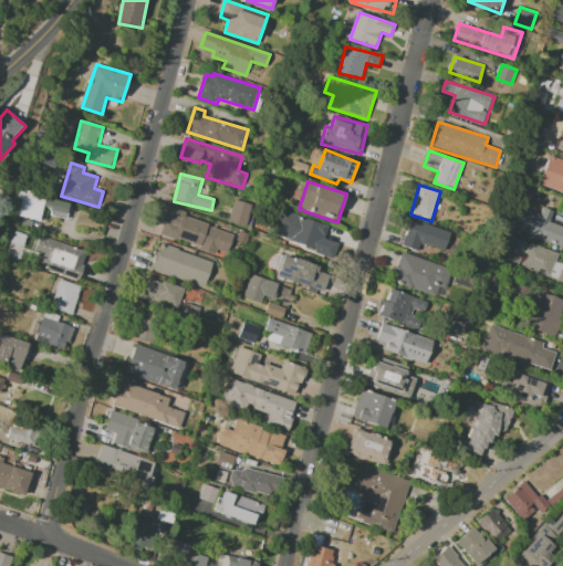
[(19,217),(42,221),(44,211),(68,217),(71,201),(24,192),(19,217)]
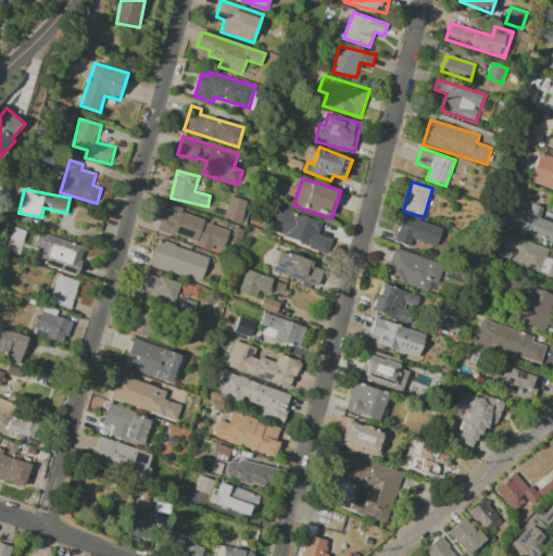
[(249,200),(230,197),(226,218),(244,223),(249,200)]
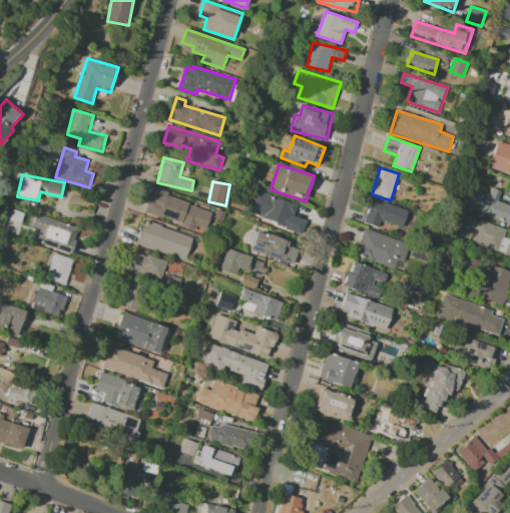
[(509,204),(502,202),(504,191),(493,188),(492,194),(472,189),(469,201),(479,204),(477,213),(509,221),(509,204)]
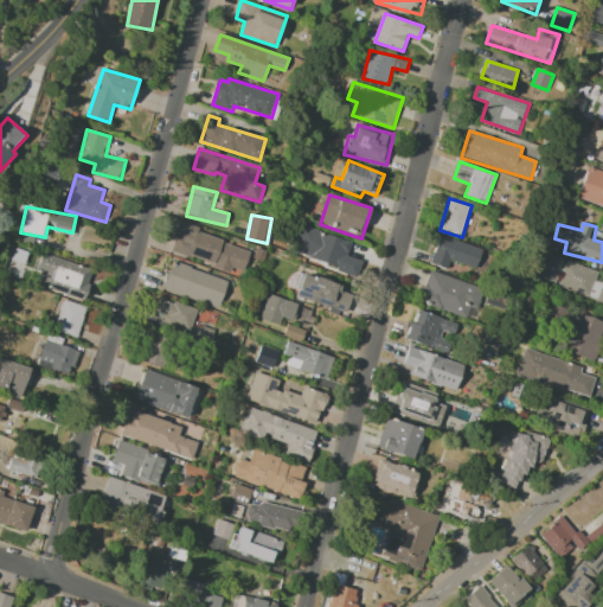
[(252,251),(181,224),(172,249),(231,273),(233,268),(244,272),(252,251)]
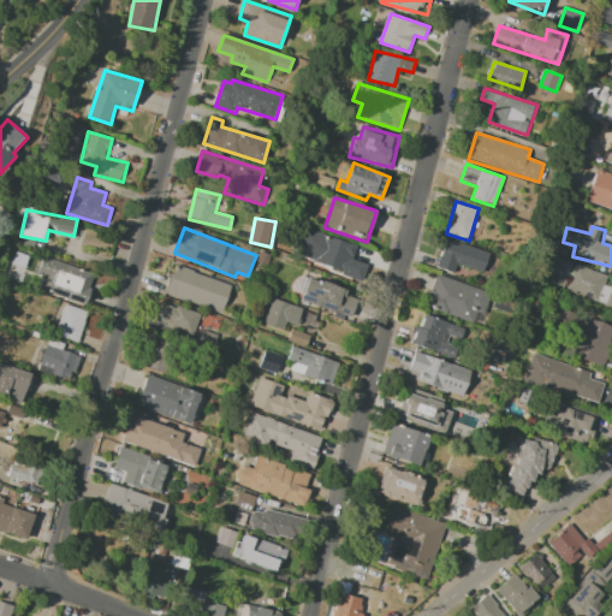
[(297,258),(366,279),(369,265),(354,260),(357,246),(306,229),(297,258)]
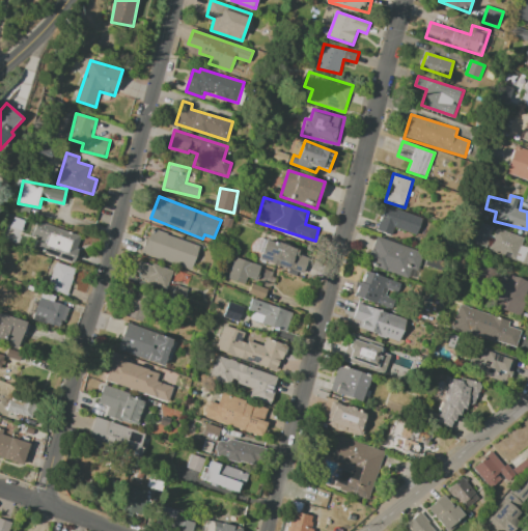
[(379,230),(418,239),(423,216),(384,206),(379,230)]
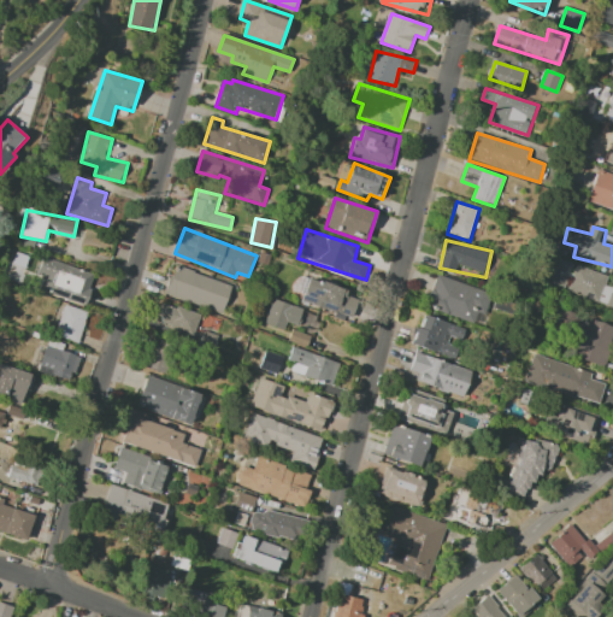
[(87,305),(96,272),(46,257),(40,274),(48,276),(43,292),(87,305)]
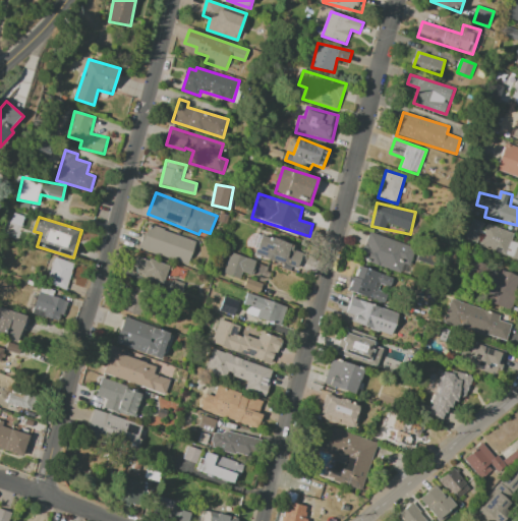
[(487,223),(473,219),(466,242),(508,254),(514,233),(486,224),(487,223)]
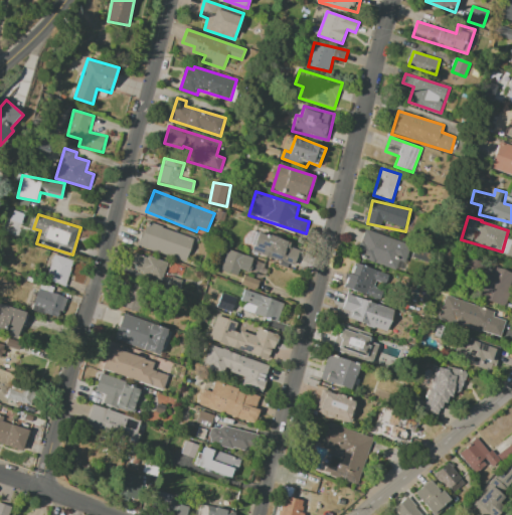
[(195,237),(146,223),(140,246),(188,261),(195,237)]
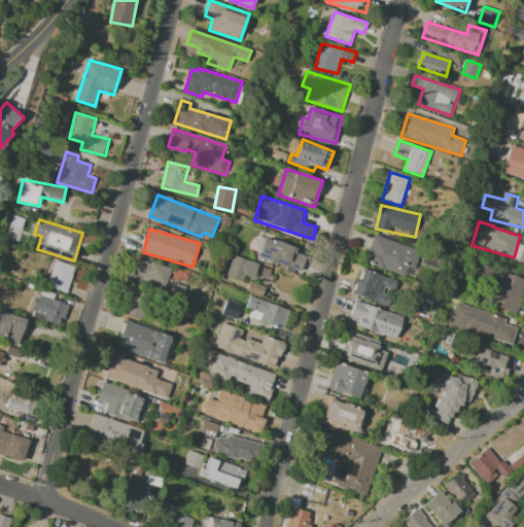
[(422,251),(375,235),(365,261),(414,278),(422,251)]
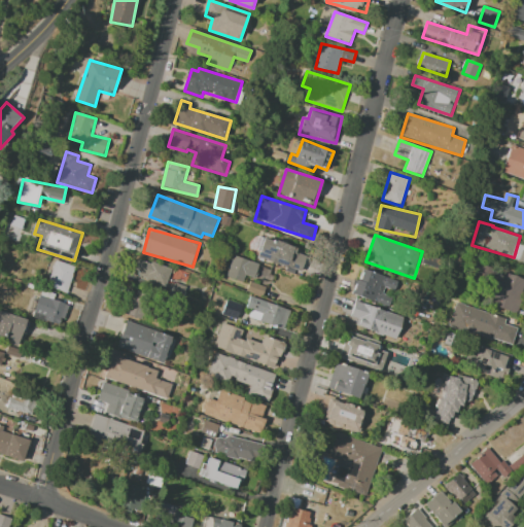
[(258,258),(302,272),(307,255),(297,252),(299,247),(265,237),(258,258)]
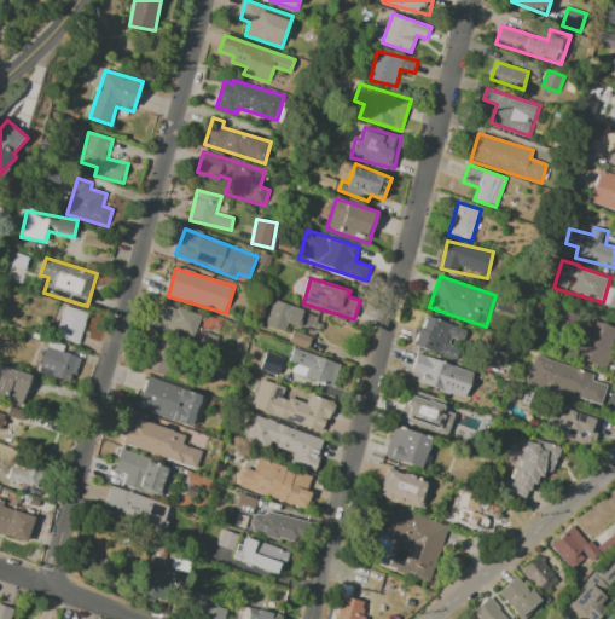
[(286,331),(289,324),(301,328),(306,311),(274,300),(267,325),(286,331)]
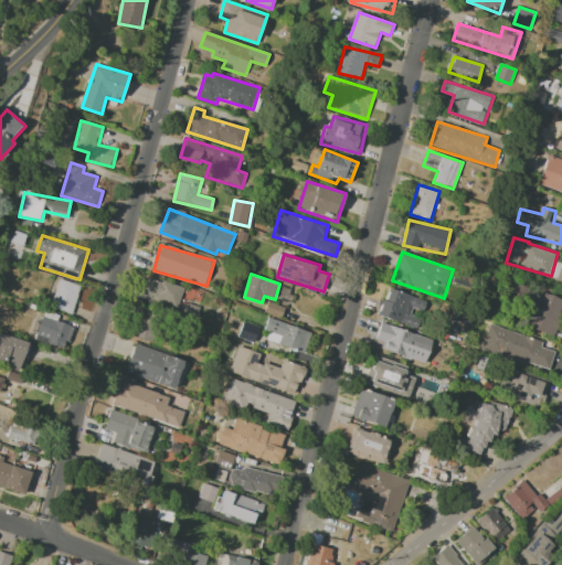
[(179,307),(184,288),(149,277),(144,296),(179,307)]
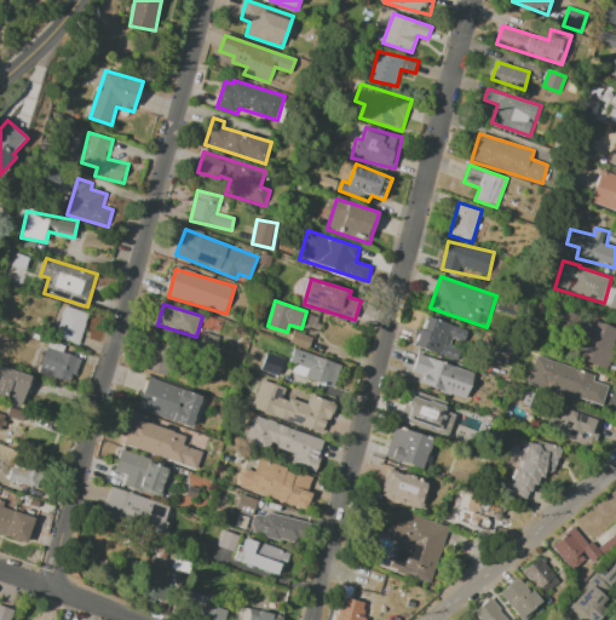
[(57,338),(80,345),(90,314),(67,306),(57,338)]
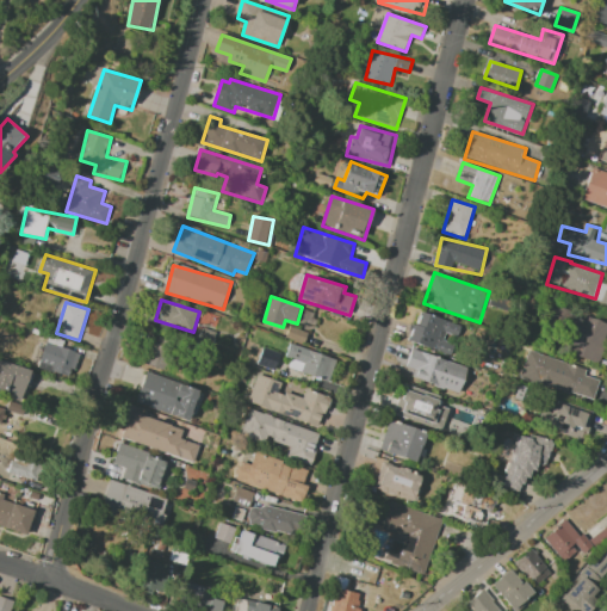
[(606,322),(553,306),(547,326),(574,334),(568,353),(599,363),(606,339),(606,322)]
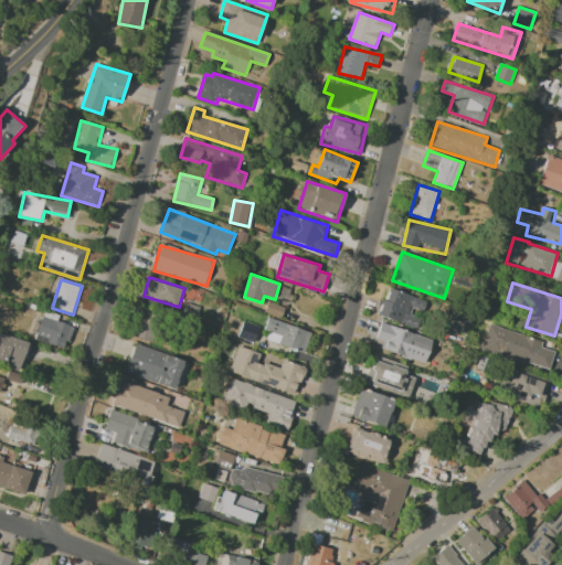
[(411,324),(414,308),(424,310),(426,298),(388,290),(381,318),(411,324)]
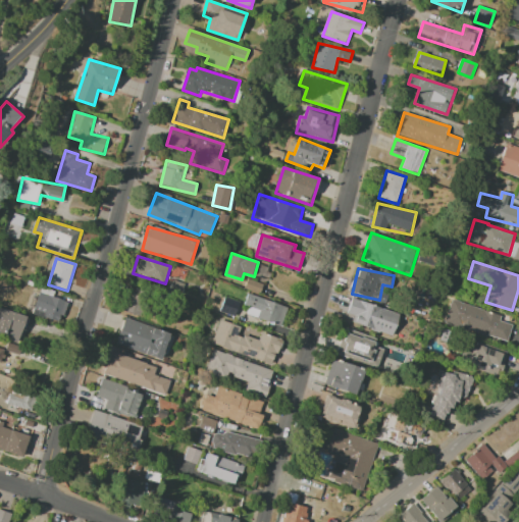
[(187,284),(174,280),(169,294),(182,298),(187,284)]
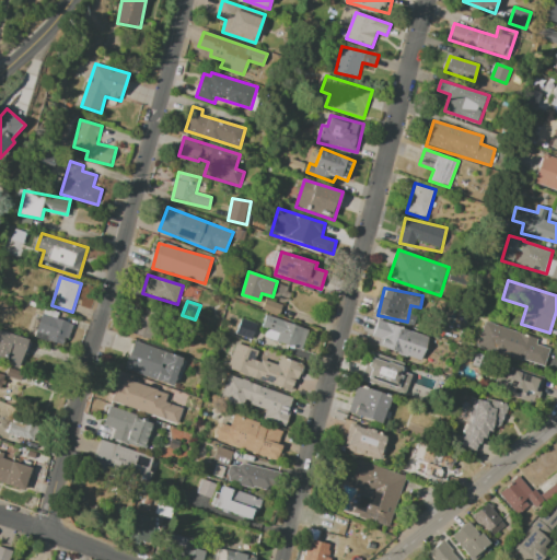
[(281,314),(282,304),(266,301),(264,311),(281,314)]
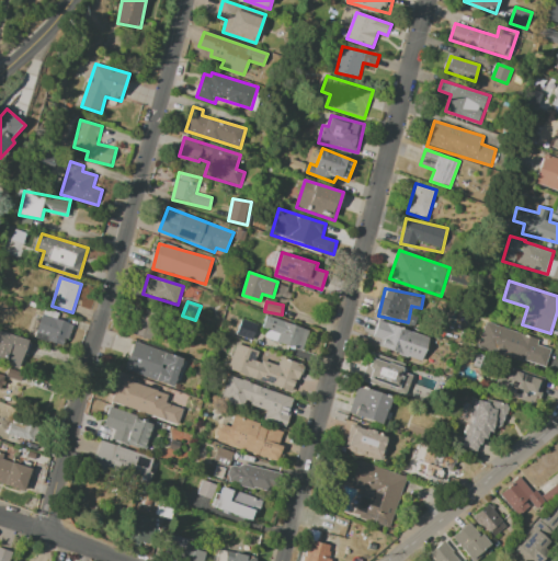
[(67,346),(73,323),(43,316),(36,339),(67,346)]
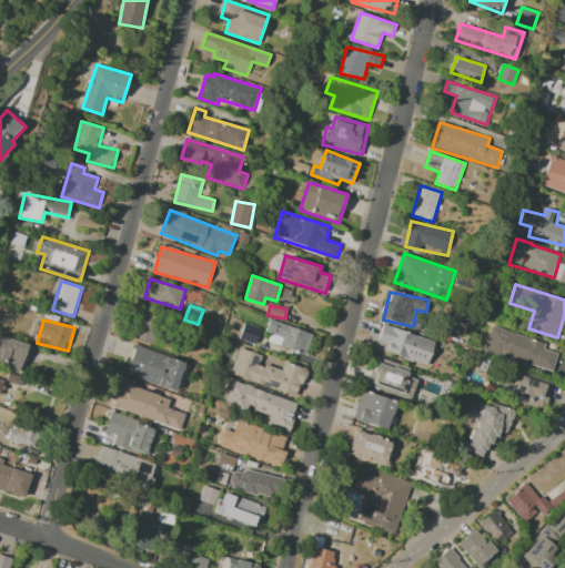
[(266,343),(308,354),(313,332),(272,322),(266,343)]
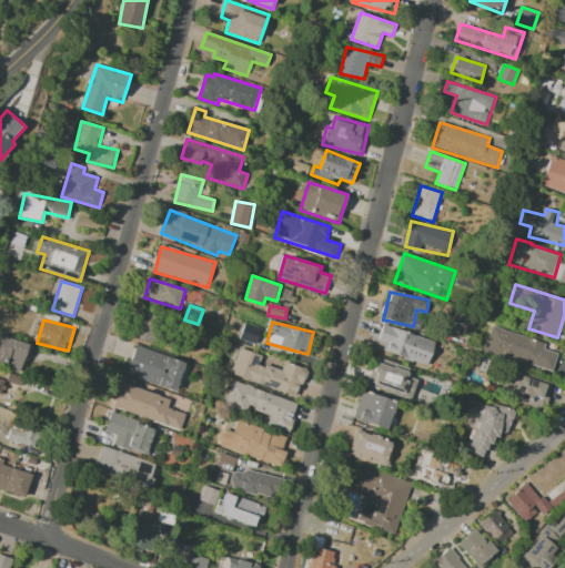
[(262,328),(246,323),(240,340),(256,345),(262,328)]
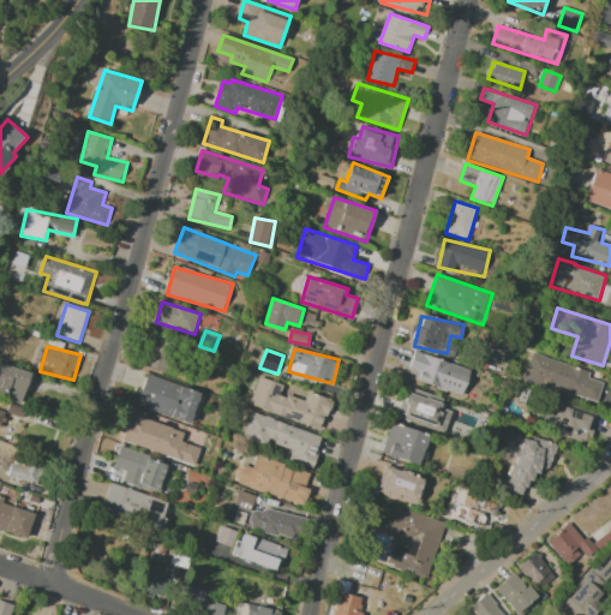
[(411,370),(421,372),(418,382),(463,394),(471,368),(414,353),(411,370)]
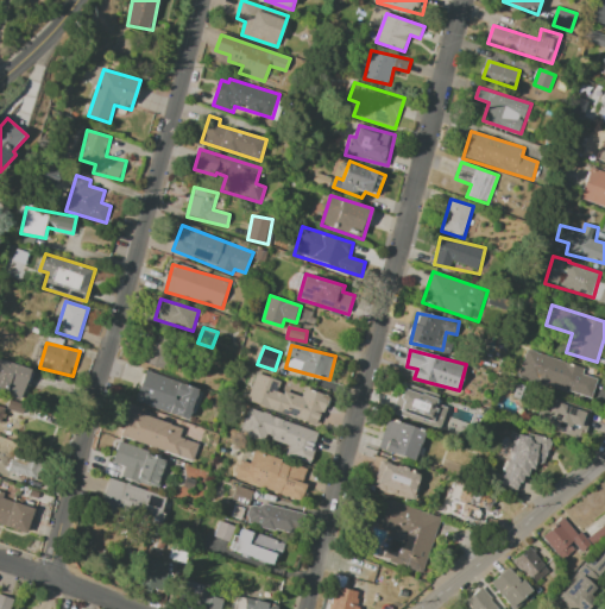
[(521,377),(593,397),(598,378),(584,375),(586,366),(528,351),(521,377)]
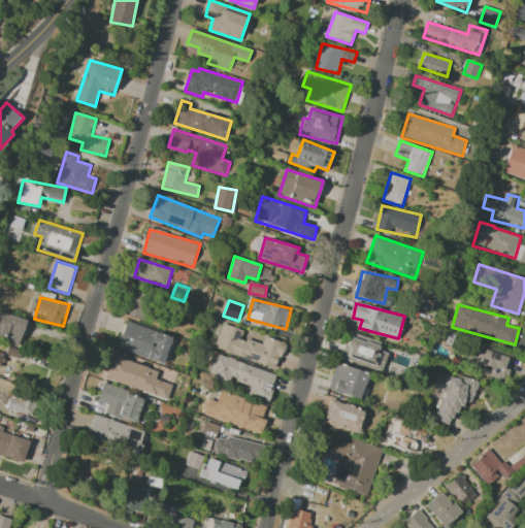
[(0,338),(22,347),(31,322),(0,309),(0,338)]
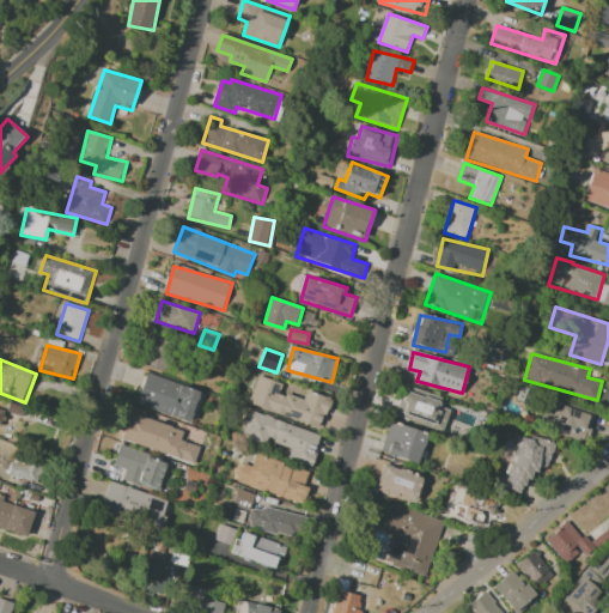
[(138,405),(194,423),(203,392),(147,374),(138,405)]
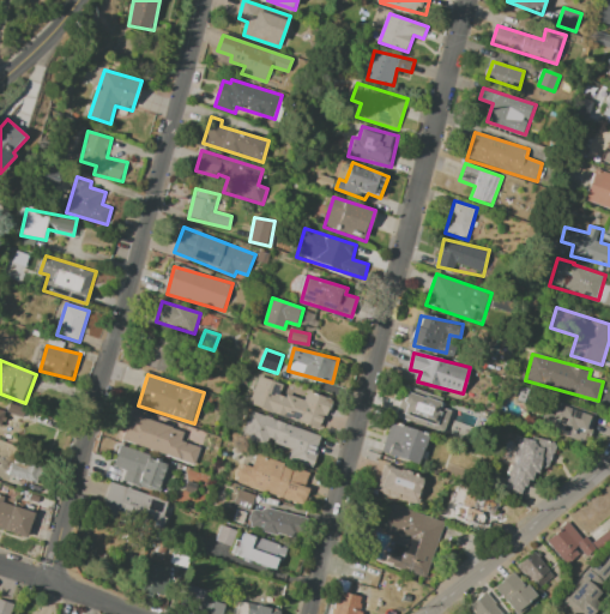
[(249,407),(321,428),(330,398),(308,392),(306,399),(283,392),(285,385),(259,377),(249,407)]
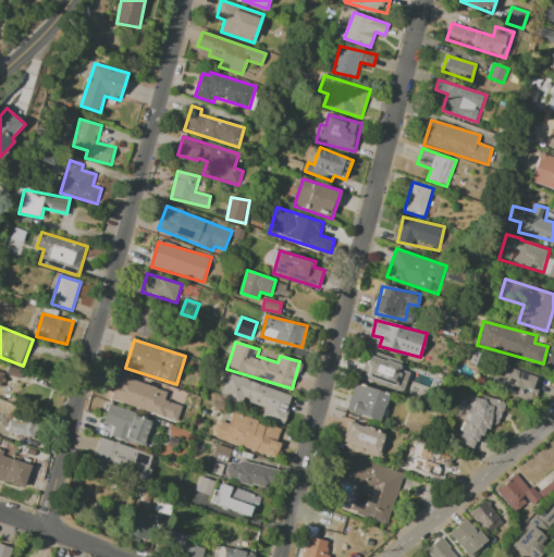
[(410,372),(401,370),(403,361),(369,350),(361,378),(404,392),(410,372)]
